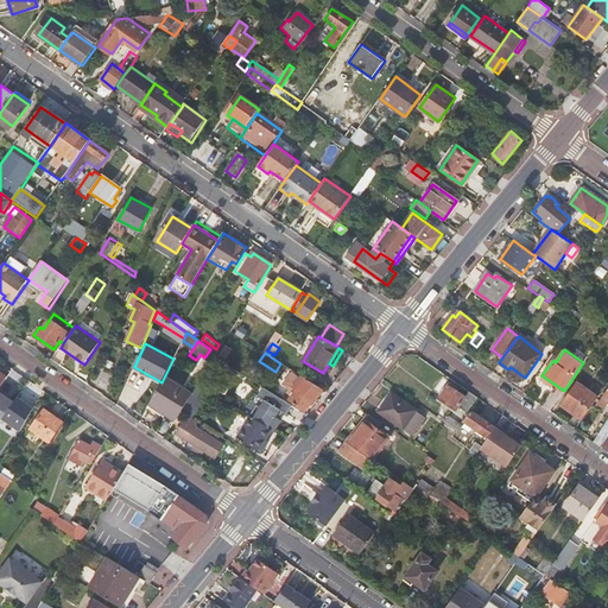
[(511,367),(508,369),(524,380),(525,378),(511,367)]
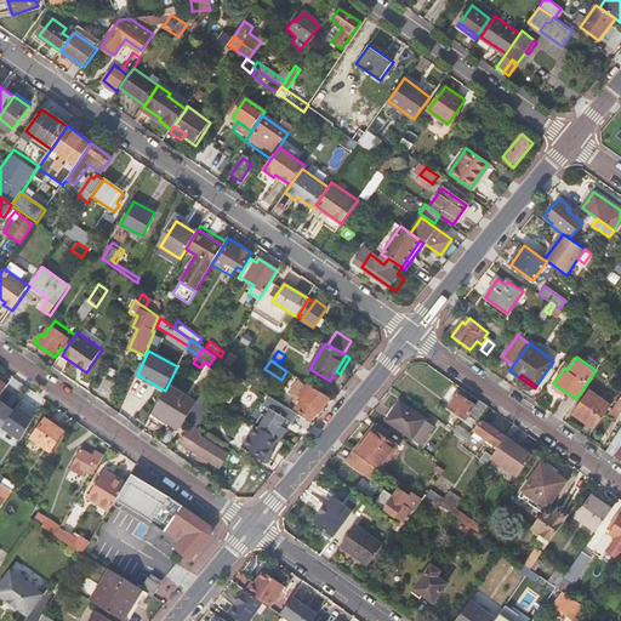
[(208,385),(203,393),(217,402),(222,394),(208,385)]
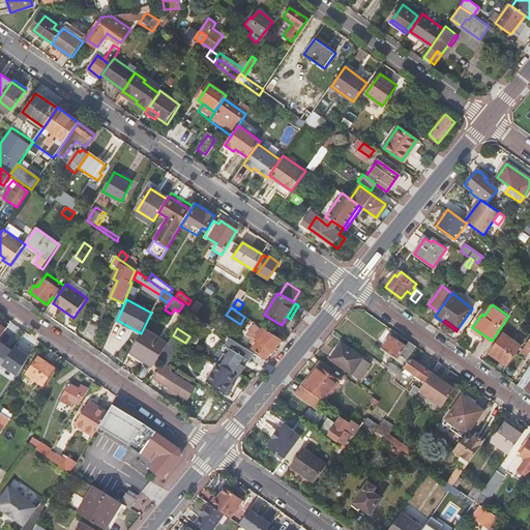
[(145,361),(154,366),(158,359),(168,345),(143,329),(141,333),(133,350),(147,359),(145,361)]
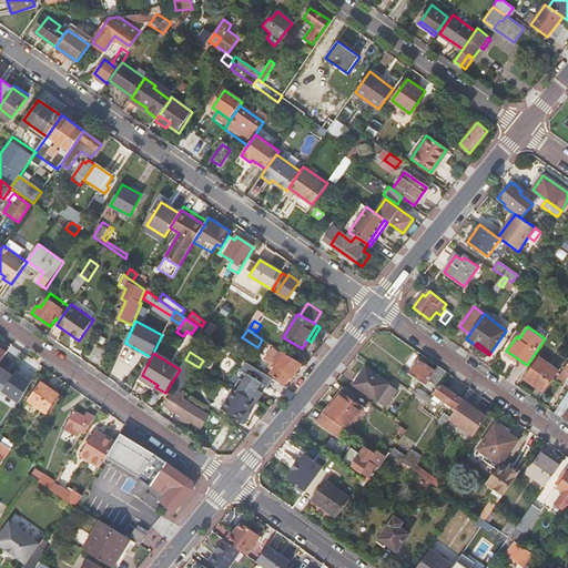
[(284,384),(302,363),(287,354),(285,357),(279,353),(271,363),(277,367),(271,376),(284,384)]
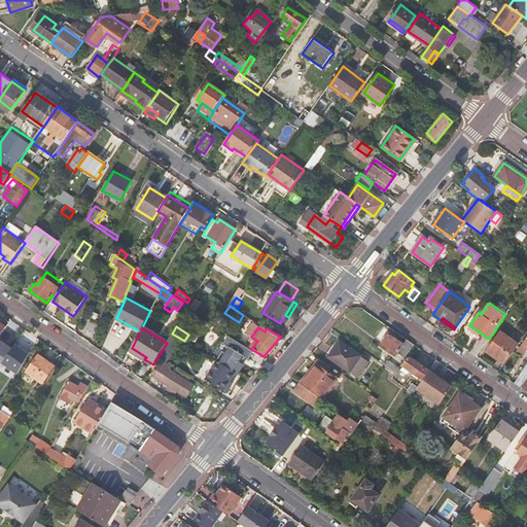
[(487,351),(504,363),(518,345),(500,332),(487,351)]
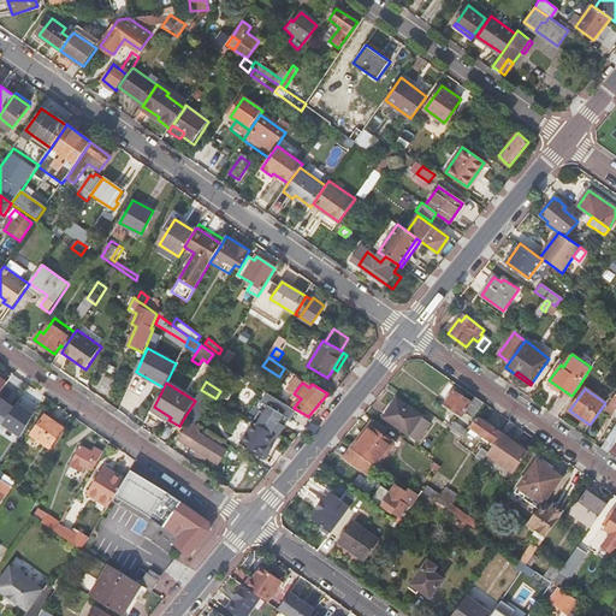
[(484,402),(477,397),(473,402),(455,390),(448,400),(472,416),(484,402)]
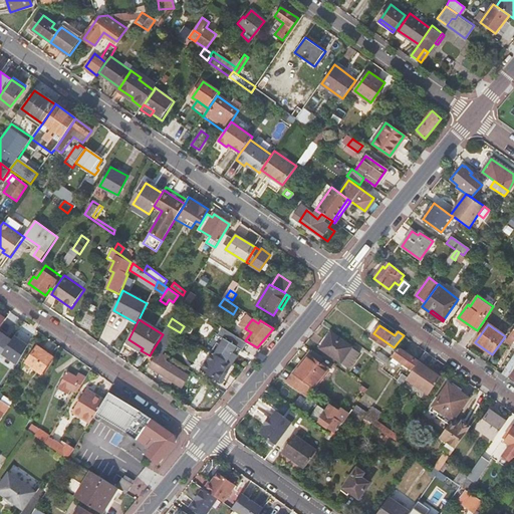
[(242,350),(247,342),(223,327),(218,335),(223,339),(219,344),(217,343),(211,351),(215,354),(229,362),(232,364),(237,355),(235,354),(239,348),(242,350)]
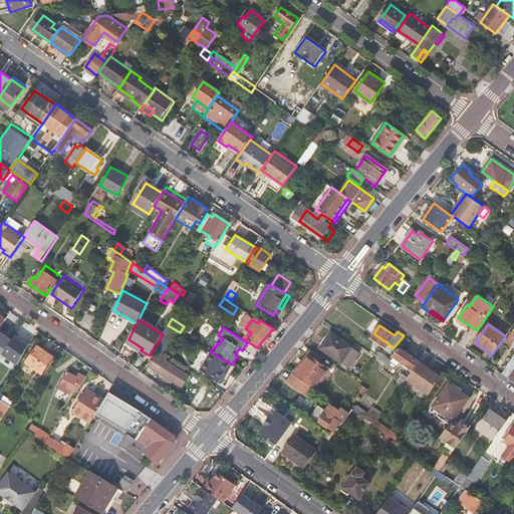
[(0,331),(0,356),(2,354),(12,340),(0,331)]
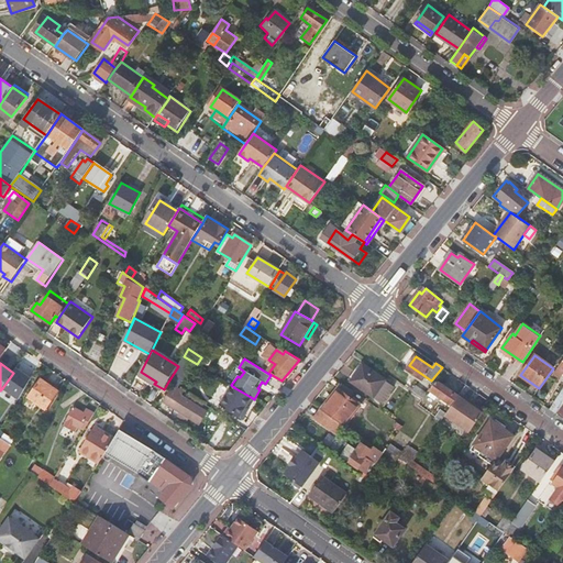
[(359,374),(352,383),(381,403),(393,386),(362,364),(356,372),(359,374)]
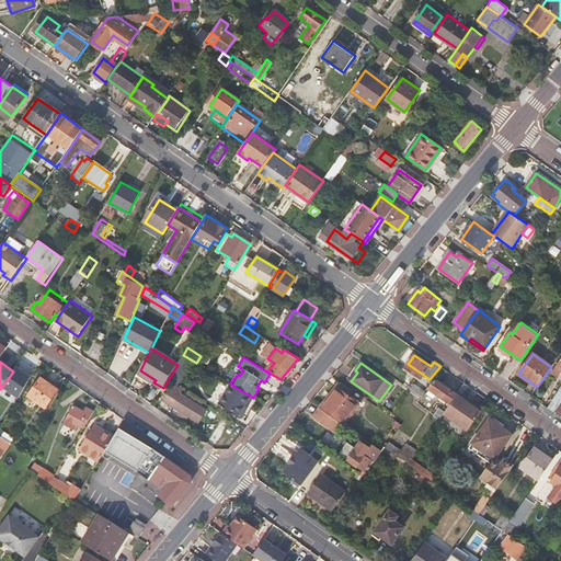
[(507,364),(500,374),(506,379),(514,368),(507,364)]
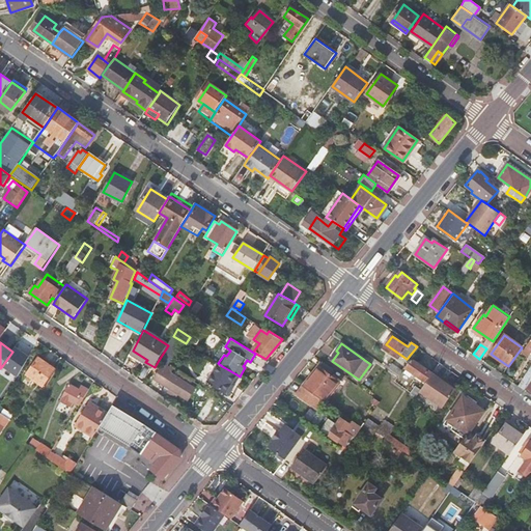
[(12,352),(2,366),(19,378),(30,358),(16,347),(12,352)]
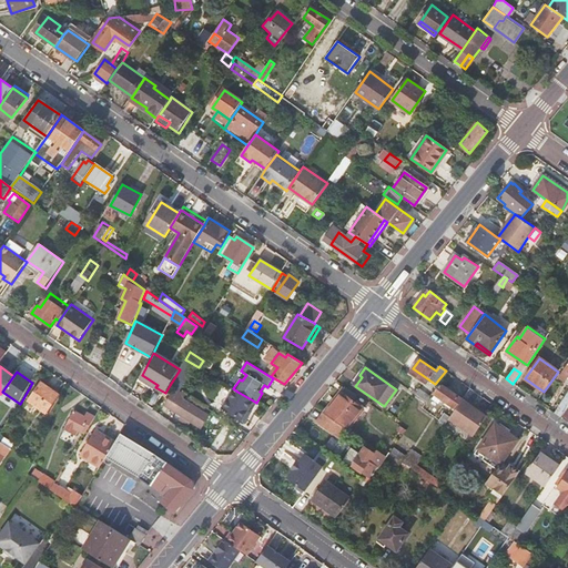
[(351,383),(355,386),(362,377),(359,375),(357,373),(351,383)]
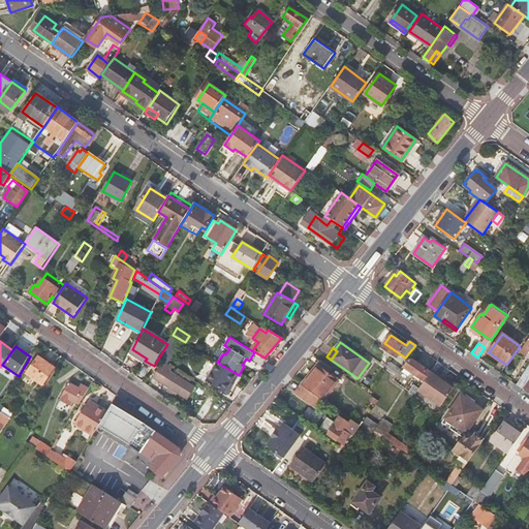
[(147,359),(132,349),(129,355),(143,364),(145,361),(147,359)]
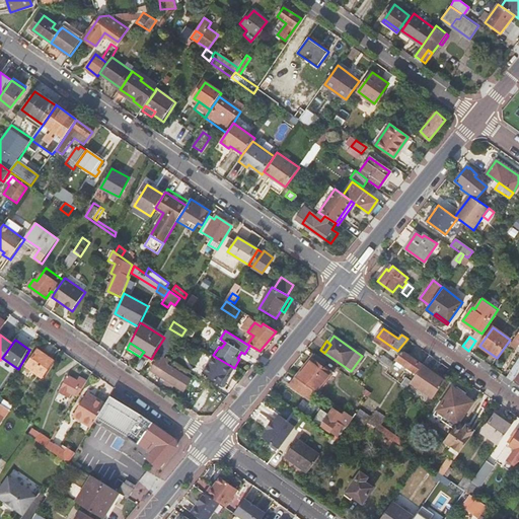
[(43,377),(55,361),(40,350),(27,366),(43,377)]
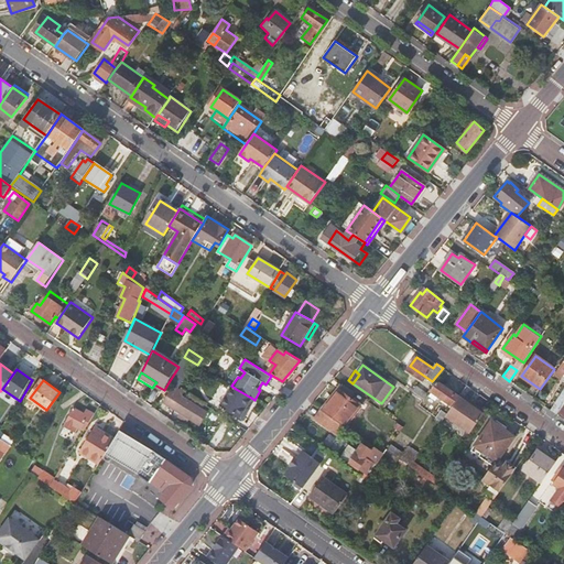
[(453,405),(459,397),(438,381),(432,391),(453,405)]
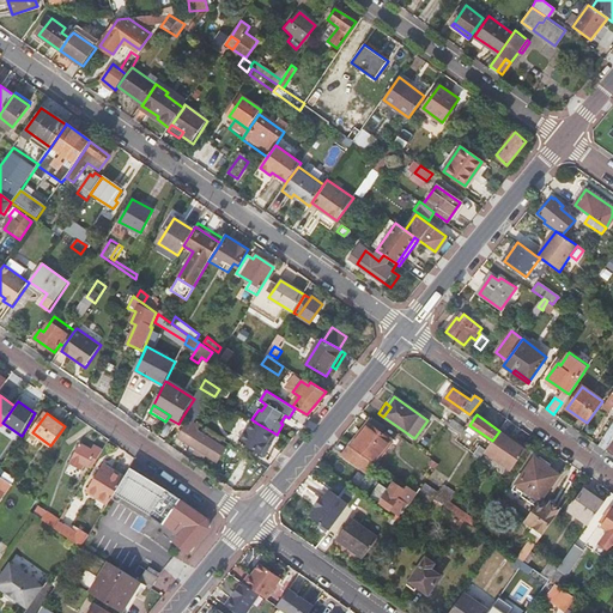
[(372,418),(350,445),(375,463),(390,443),(378,434),(384,426),(372,418)]
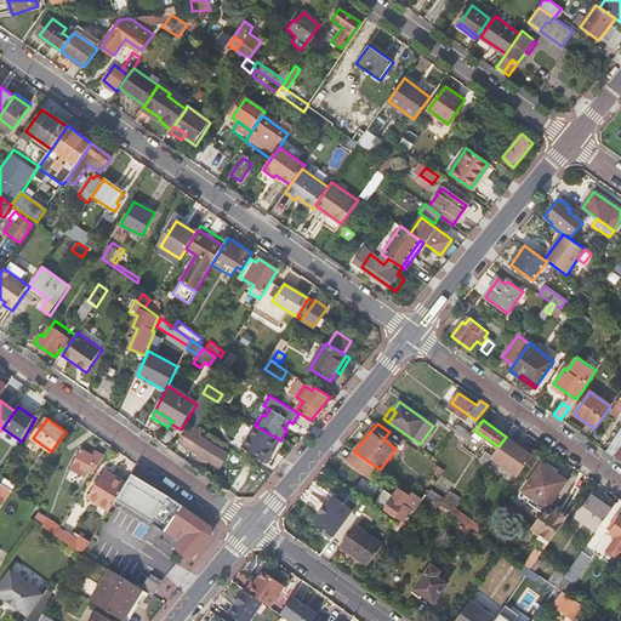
[(201,438),(204,433),(192,426),(181,444),(199,456),(198,457),(208,463),(209,462),(221,469),(228,455),(201,438)]
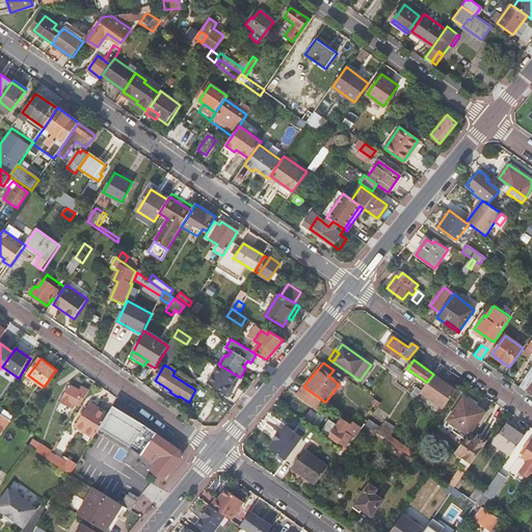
[(225,393),(237,375),(222,367),(212,383),(225,393)]
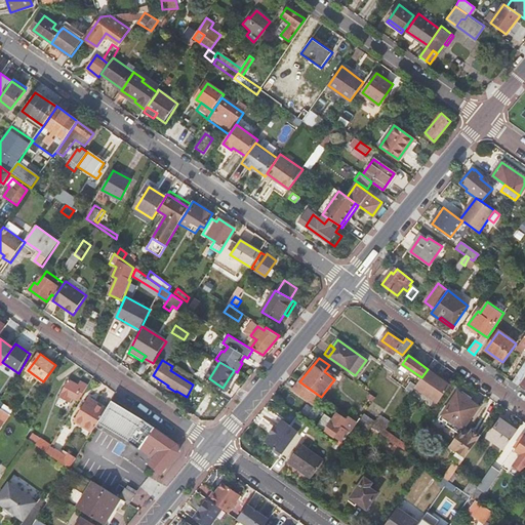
[(524,367),(515,382),(519,387),(521,384),(524,377),(524,367)]
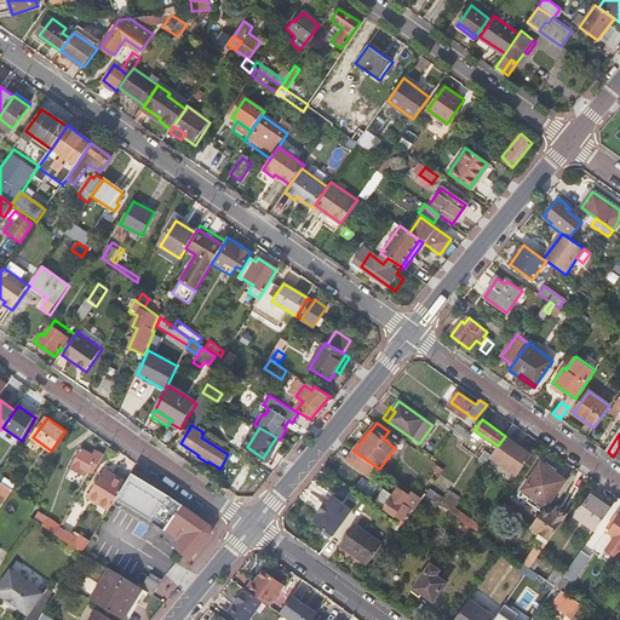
[(517,476),(532,455),(505,436),(498,446),(491,458),(517,476)]
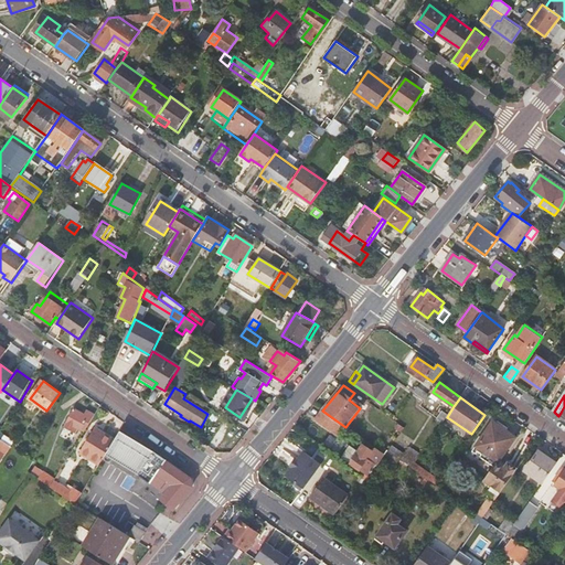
[(82,437),(96,416),(88,412),(85,416),(75,411),(65,428),(82,437)]
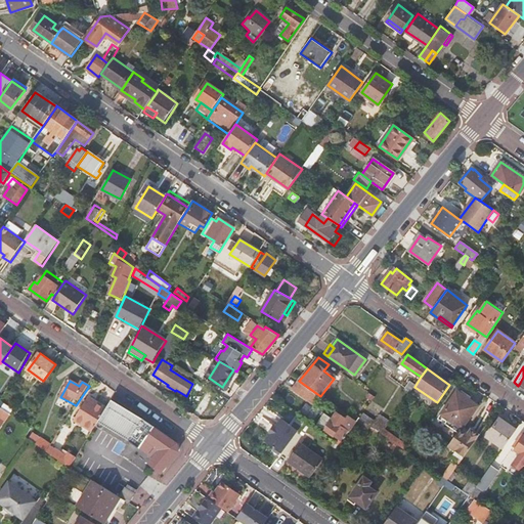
[(320,396),(299,381),(293,388),(314,403),(319,396),(320,396)]
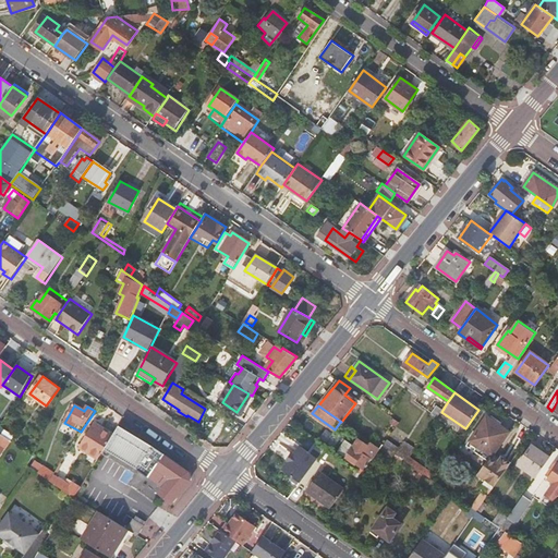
[(495,486),(511,462),(502,457),(501,459),(498,463),(492,459),(495,455),(510,433),(487,417),(468,446),(488,460),(477,474),(495,486)]
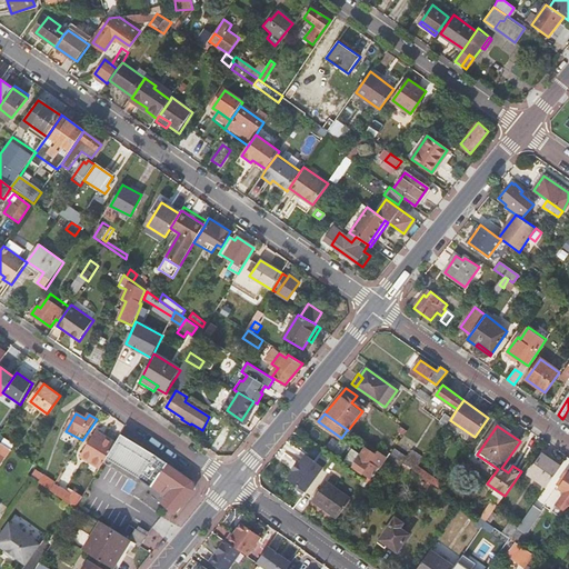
[(101,469),(116,446),(103,438),(102,440),(95,436),(81,457),(101,469)]
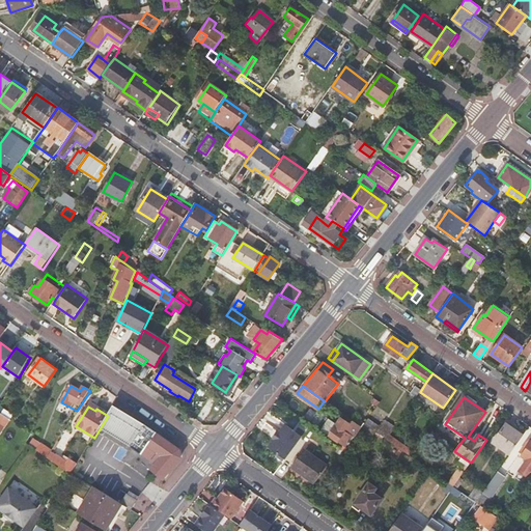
[(111,426),(137,447),(139,444),(145,435),(149,428),(123,409),(111,426)]
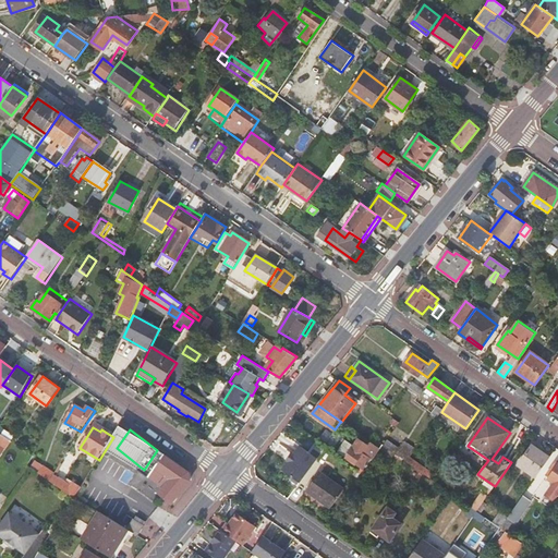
[(11,441),(0,433),(0,452),(2,455),(11,441)]
